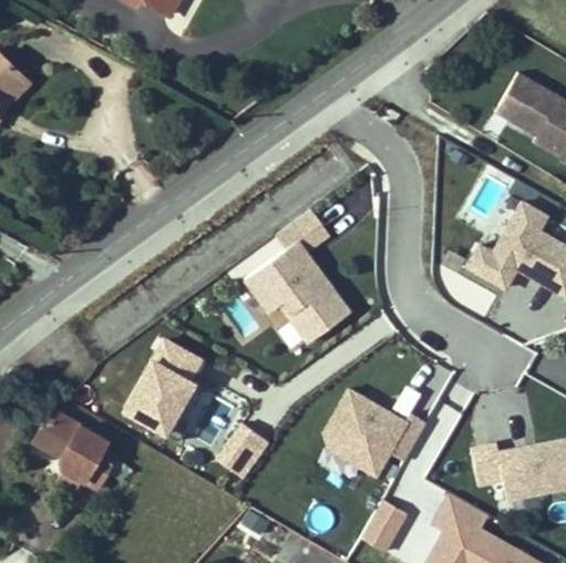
[(172,18),(181,0),(141,0),(141,1),(172,18)]
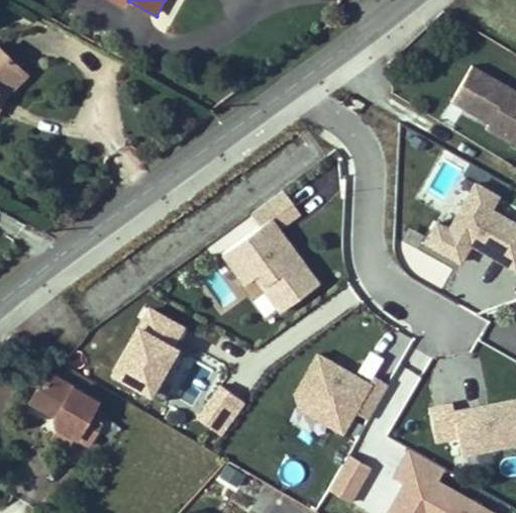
[(0,92),(20,72),(0,52),(0,92)]
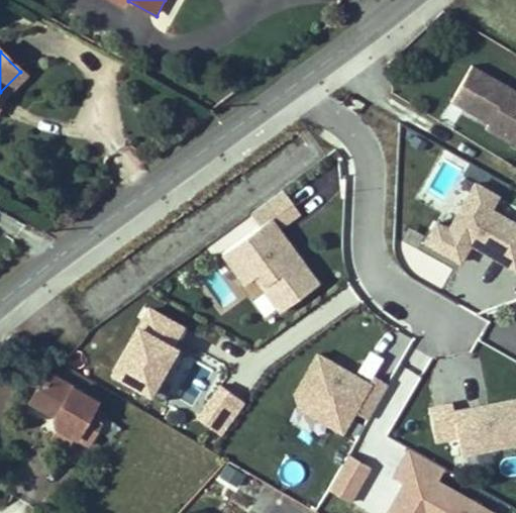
[(20,72),(0,92),(0,112),(8,98),(27,79),(20,72)]
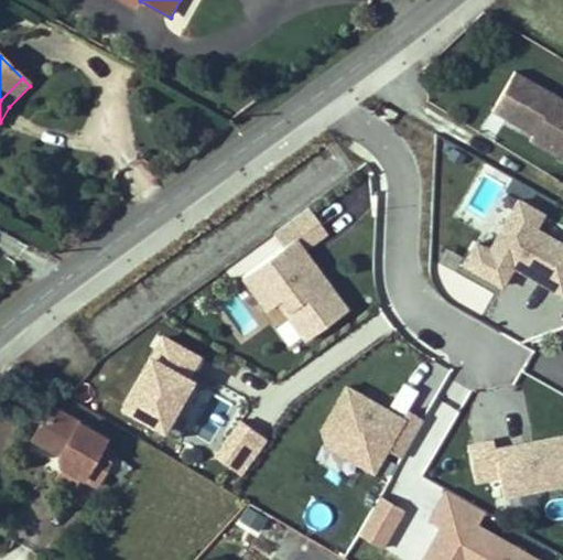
[(562,109),(520,85),(499,119),(524,133),(540,143),(537,150),(561,164),(562,161),(562,119),(561,119),(562,116),(562,109)]
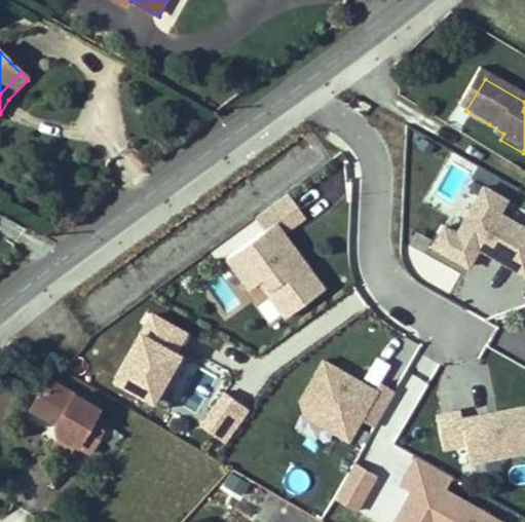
[(503,134),(489,124),(485,131),(500,140),(503,134)]
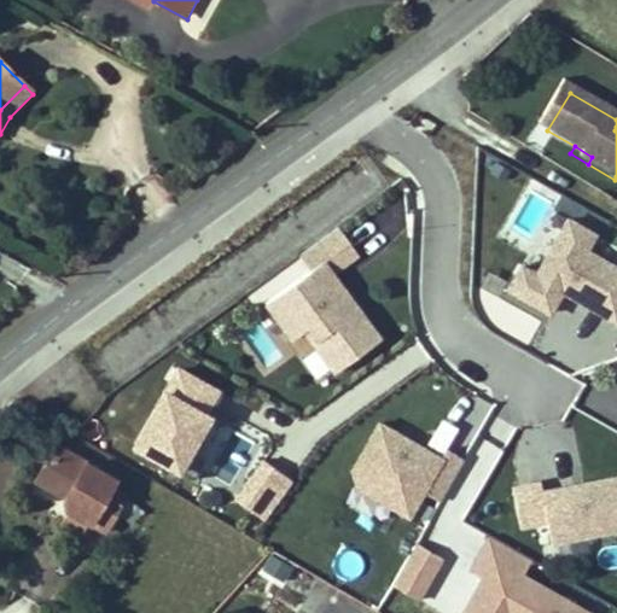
[(519,260),(502,296),(552,319),(562,297),(616,322),(616,264),(588,251),(598,231),(564,215),(539,269),(519,260)]
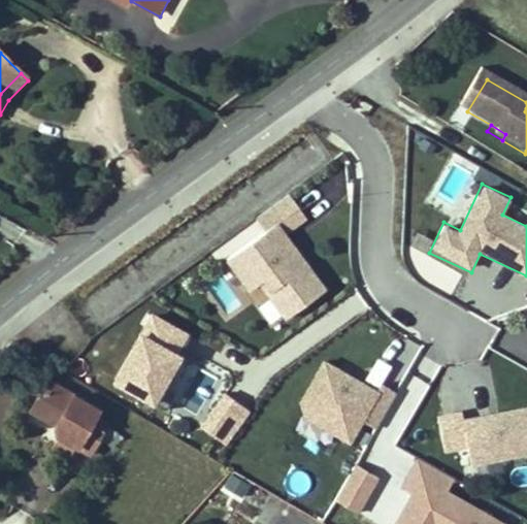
[(327,293),(288,232),(307,220),(294,199),(218,249),(245,292),(258,284),(283,322),(327,293)]
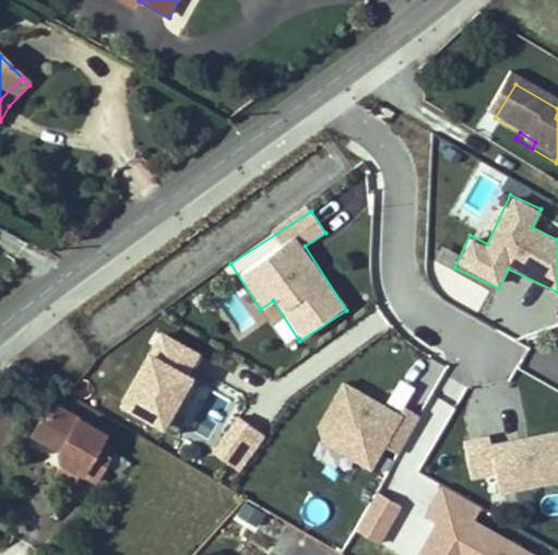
[(417,421),(342,379),(310,438),(371,472),(383,450),(396,457),(417,421)]
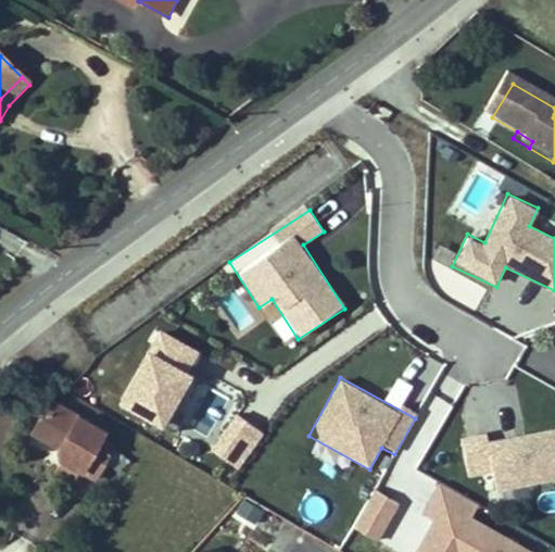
[(392,462),(413,474),(451,408),(430,396),(392,462)]
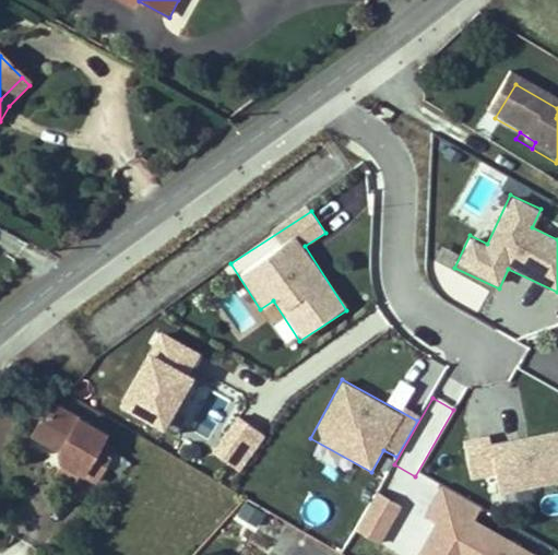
[(104,435),(50,404),(32,436),(59,452),(58,455),(60,463),(95,482),(113,452),(98,444),(104,435)]
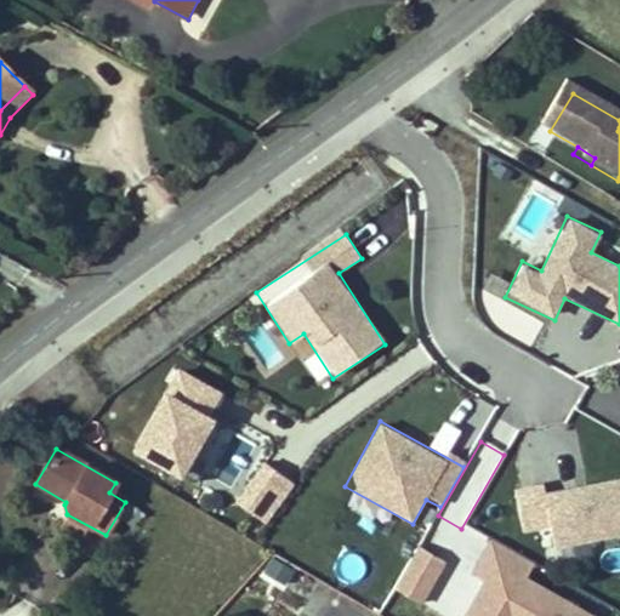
[(619,477),(515,494),(522,537),(546,532),(549,548),(619,536),(619,477)]
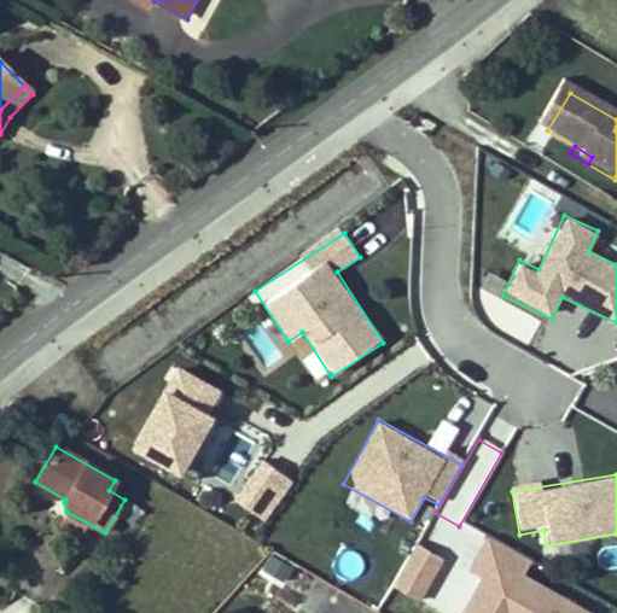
[(592,612),(593,609),(527,577),(535,561),(485,536),(466,573),(476,578),(457,612),(592,612)]
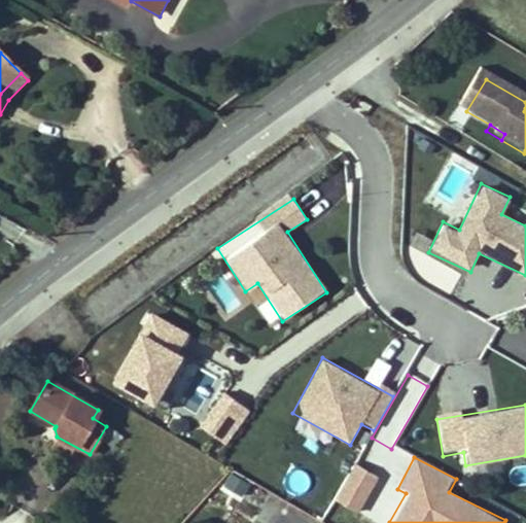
[(332,501),(357,515),(379,478),(354,463),(332,501)]
